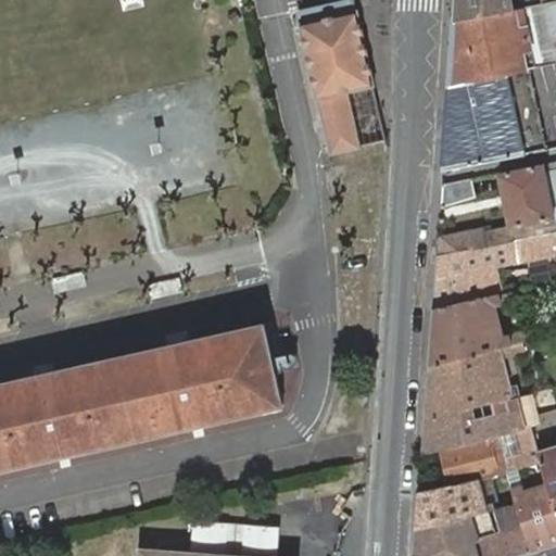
[(455,22),(450,85),(506,73),(533,66),(555,61),(555,0),(522,8),(455,22)]
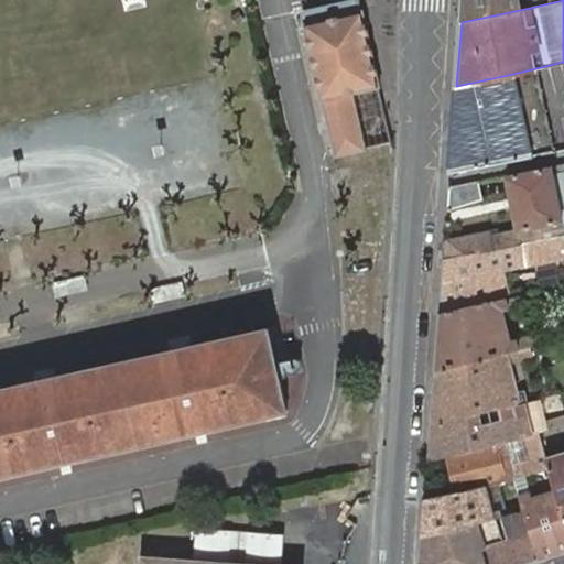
[(563,0),(462,0),(462,22),(530,8),(563,0)]
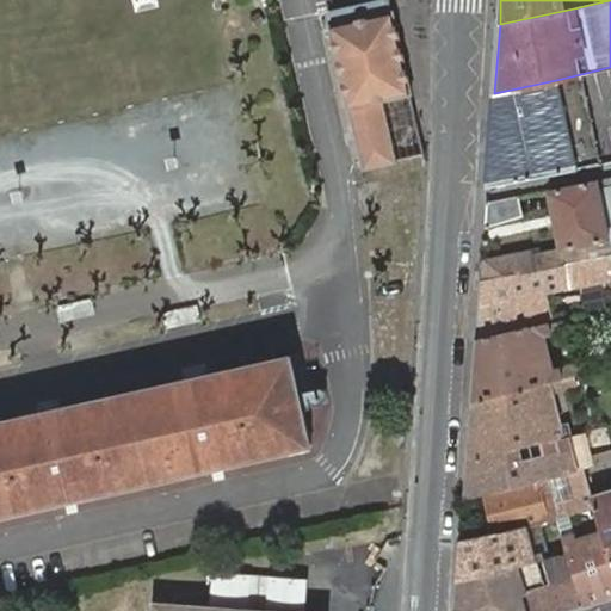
[(412,94),(393,12),(331,25),(349,109),(350,107),(364,168),(395,162),(382,102),(412,94)]
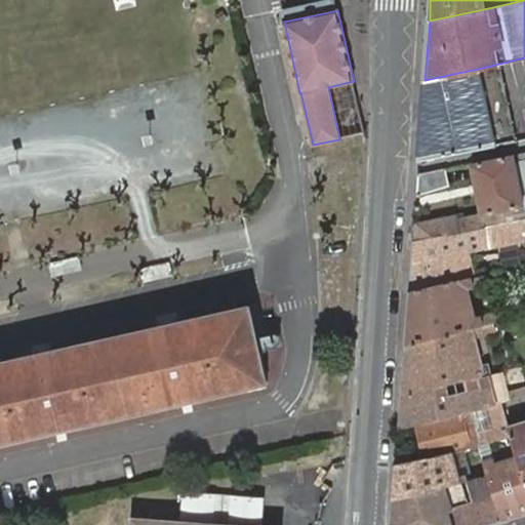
[(487,107),(495,145),(524,138),(524,57),(503,63),(478,69),(483,88),(487,107)]
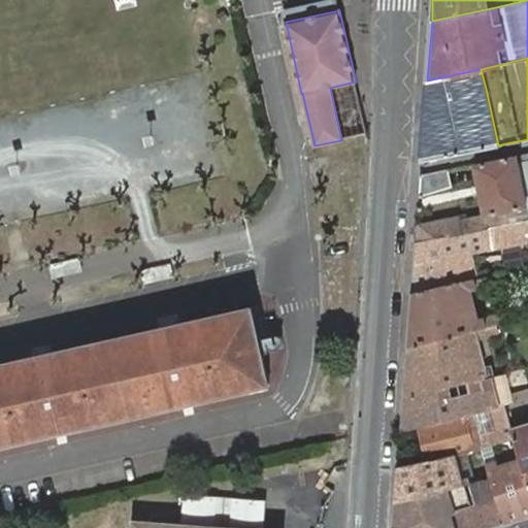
[(425,122),(422,161),(498,145),(490,107),(486,89),(481,69),(427,80),(426,101),(425,122)]
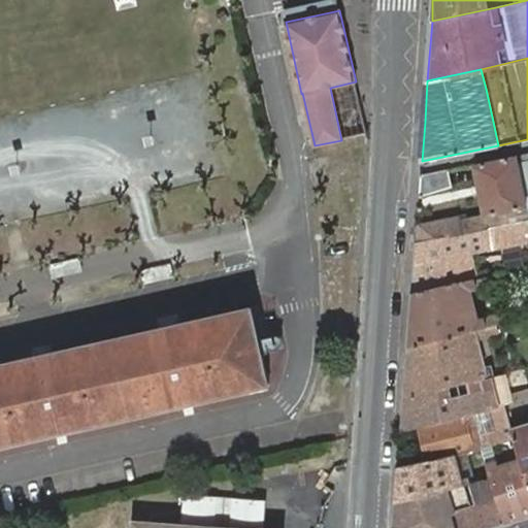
[(527,209),(519,163),(527,160),(527,154),(518,156),(475,165),(485,215),(460,219),(460,216),(418,224),(417,242),(471,231),(489,228),(527,220),(527,209)]
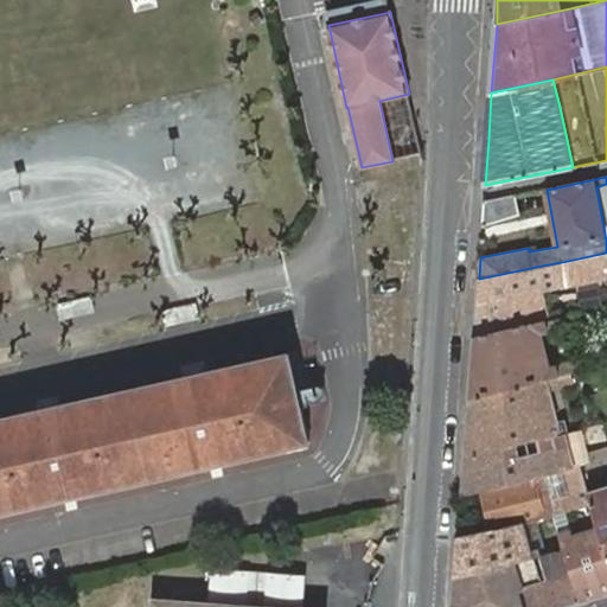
[(606,184),(596,187),(606,241),(606,184)]
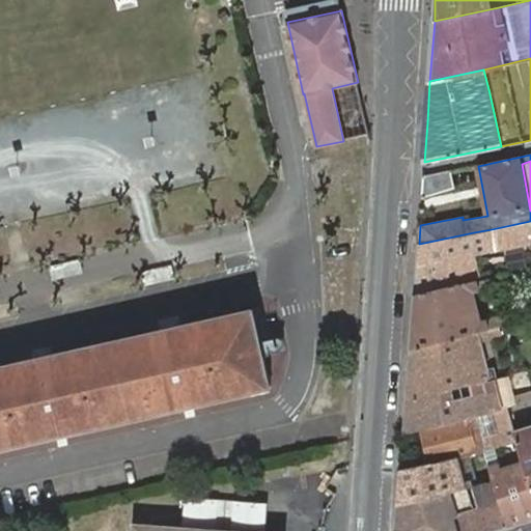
[(451,171),(423,176),(422,197),(454,185),(451,171)]
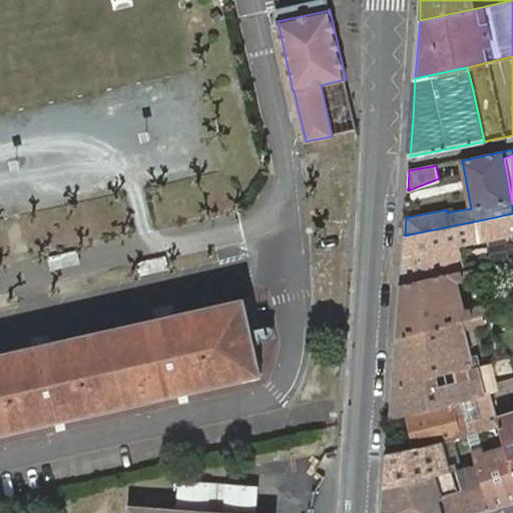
[(512,213),(475,221),(476,241),(481,240),(512,233),(512,213)]
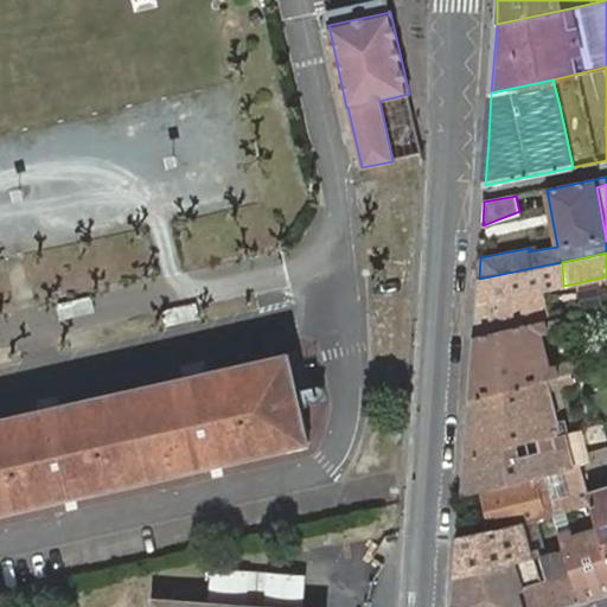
[(479,279),(474,337),(543,320),(543,323),(551,320),(566,317),(563,299),(551,301),(543,304),(543,289),(563,286),(562,262),(542,266),(479,279)]
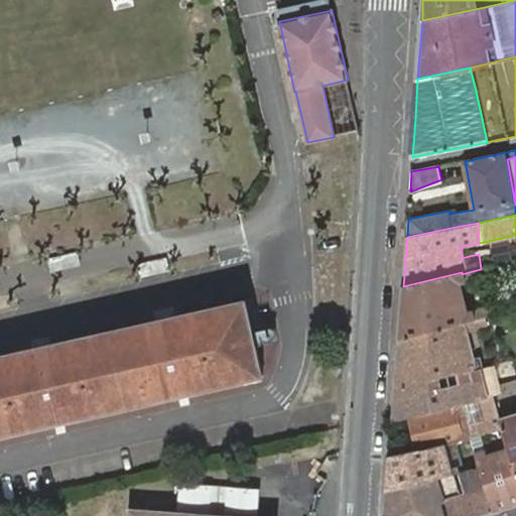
[(515,235),(484,242),(486,248),(515,241),(515,235)]
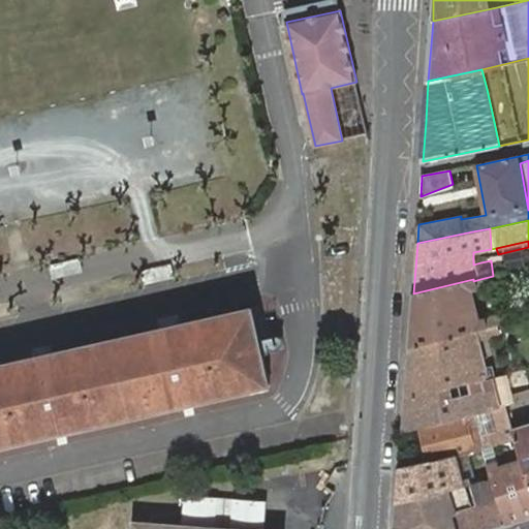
[(505,280),(503,273),(493,276),(480,279),(473,281),(473,279),(413,293),(409,347),(498,324),(508,321),(507,312),(470,321),(463,293),(498,284),(498,282),(505,280)]
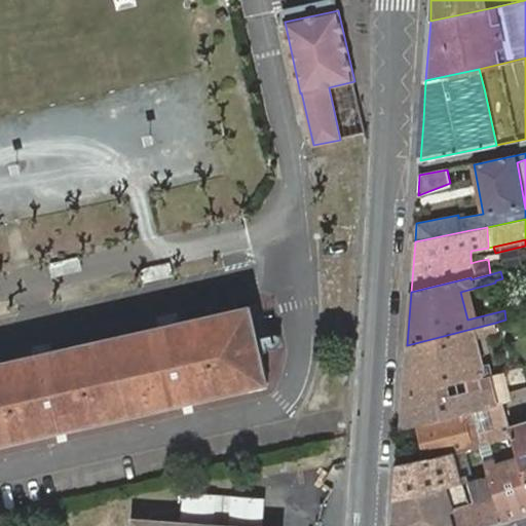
[(0,443),(268,383),(261,353),(258,336),(251,305),(0,362),(0,443)]
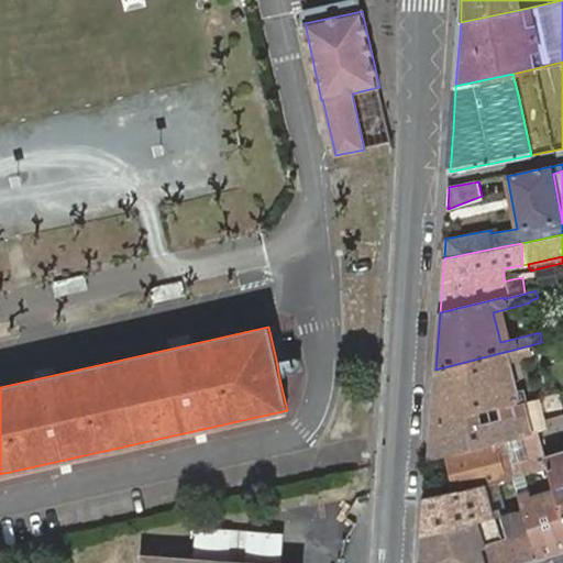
[(525,400),(528,399),(525,388),(519,389),(508,393),(500,364),(511,362),(532,355),(530,345),(435,370),(431,423),(525,400)]
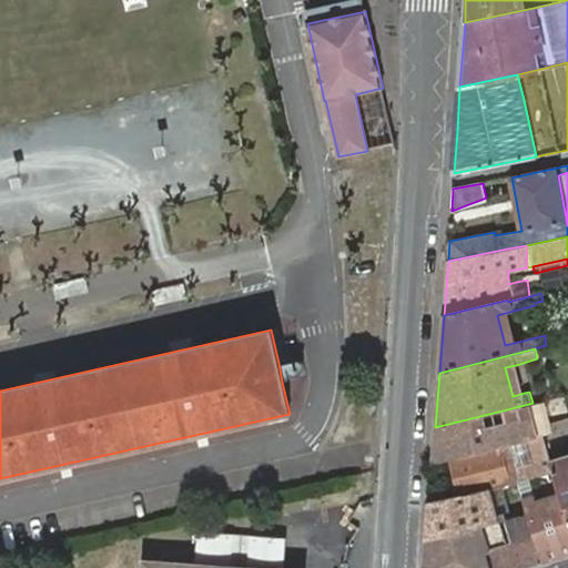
[(513,396),(524,393),(516,365),(505,367),(513,396)]
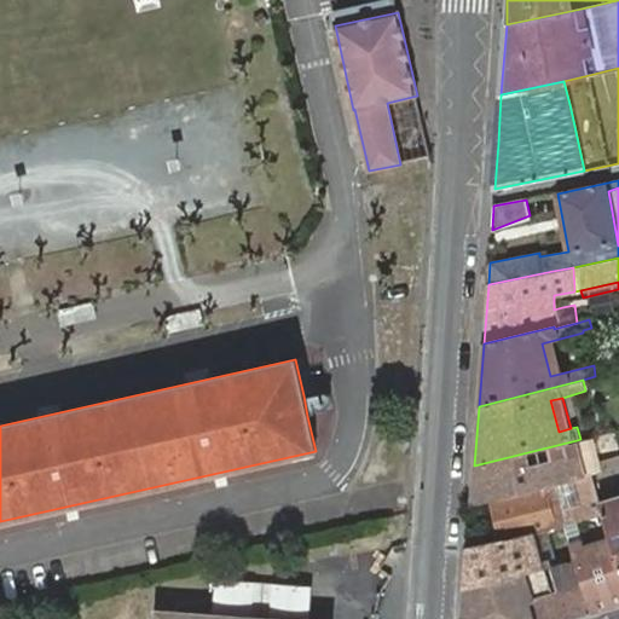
[(556,482),(586,475),(577,440),(474,466),(470,504),(495,499),(556,482)]
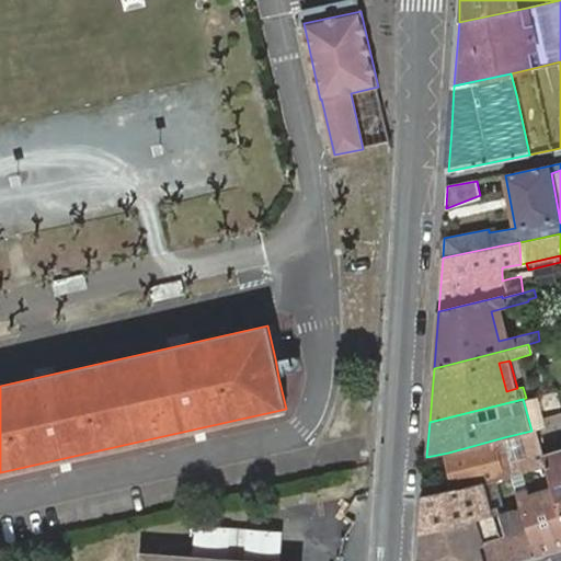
[(484,481),(513,476),(504,437),(448,453),(456,488),(484,481)]
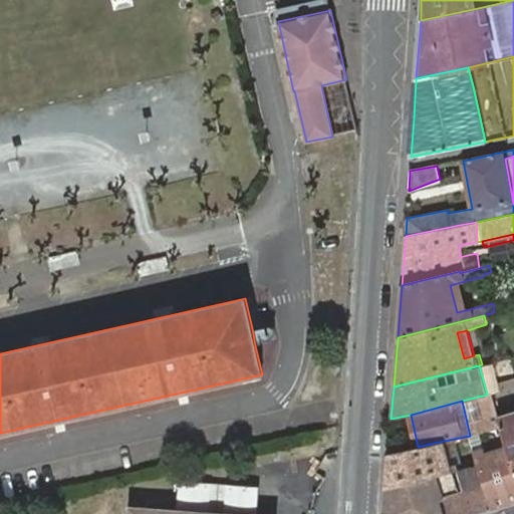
[(513,465),(513,413),(499,418),(501,426),(508,446),(513,465)]
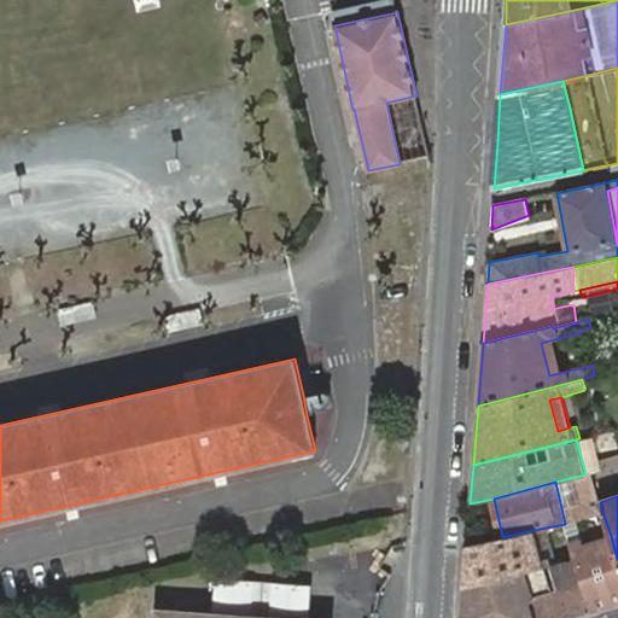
[(584,557),(581,546),(573,522),(565,524),(576,560),(584,557)]
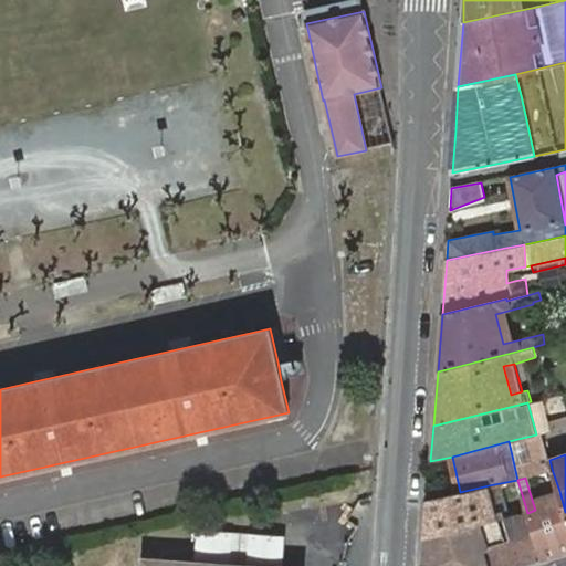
[(499,520),(504,517),(503,510),(496,511),(489,485),(460,492),(428,500),(425,537),(499,520)]
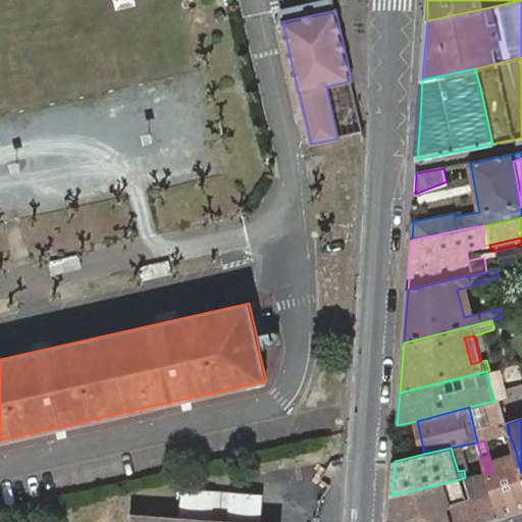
[(499,518),(521,510),(521,472),(516,453),(490,461),(493,470),(486,473),(499,518)]
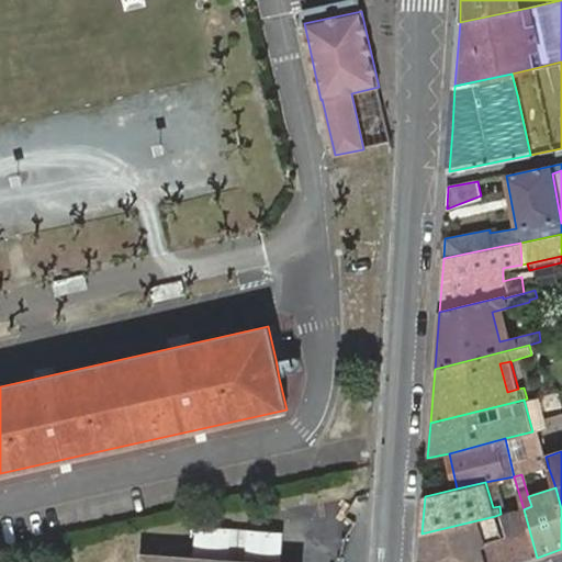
[(483,561),(520,561),(537,558),(524,509),(501,514),(495,516),(503,538),(479,546),(483,561)]
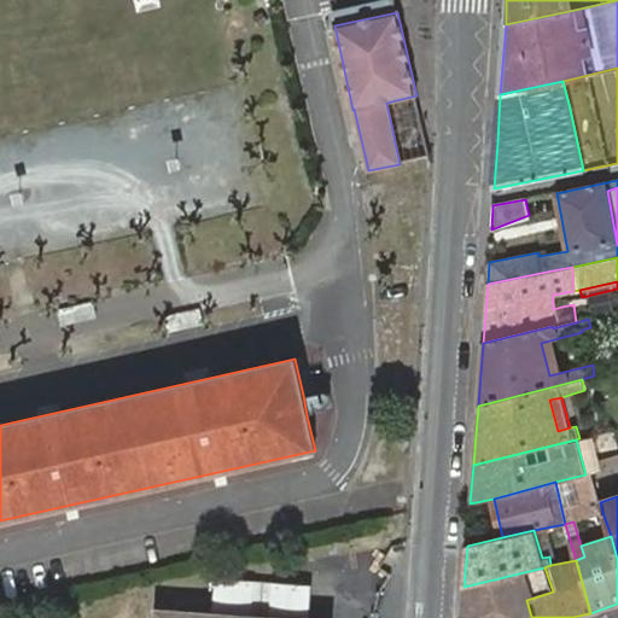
[(531,617),(526,600),(553,592),(544,567),(464,587),(460,617),(531,617)]
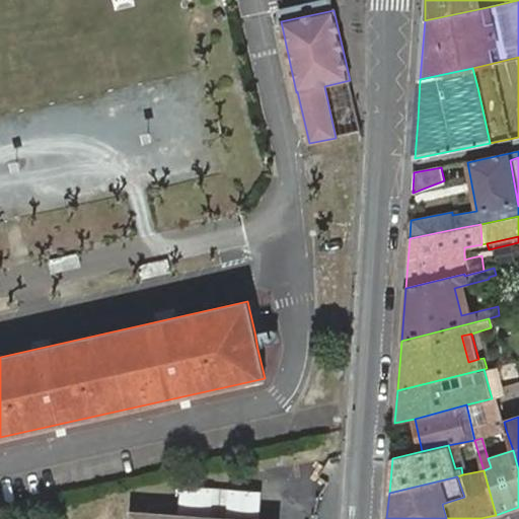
[(261,518),(262,516),(263,490),(229,489),(227,518),(213,518),(214,489),(181,488),(181,512),(180,518),(171,518),(125,517),(125,518),(261,518)]
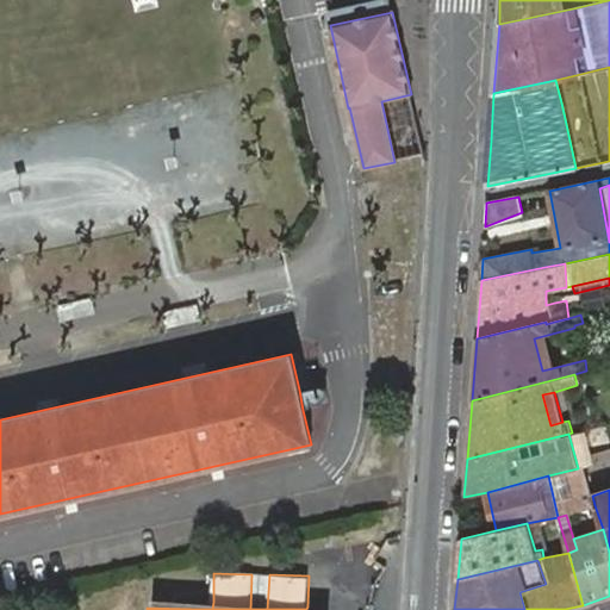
[(267,609),(269,574),(251,574),(250,609),(267,609)]
